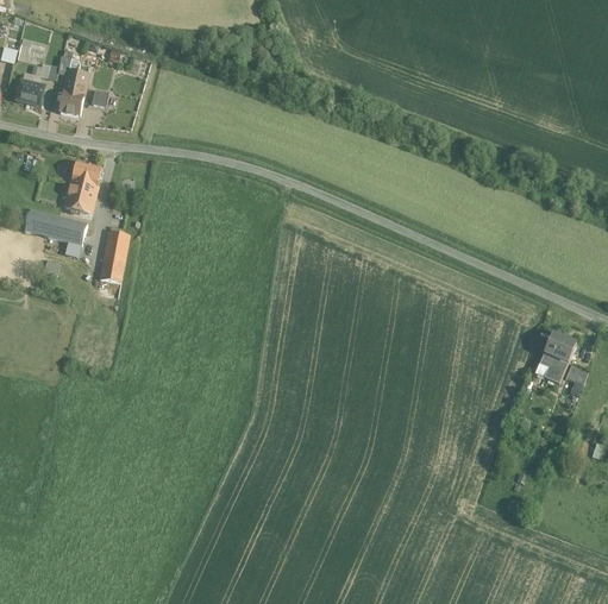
[(37,56),(27,54),(29,46),(44,50),(45,43),(23,37),(17,60),(36,64),(37,56)]
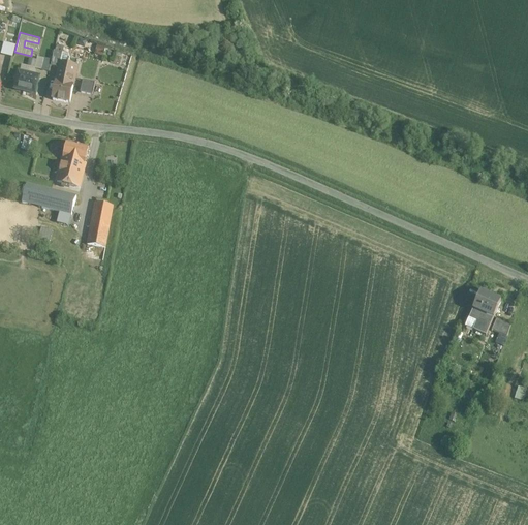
[(103,53),(106,41),(97,39),(95,51),(103,53)]
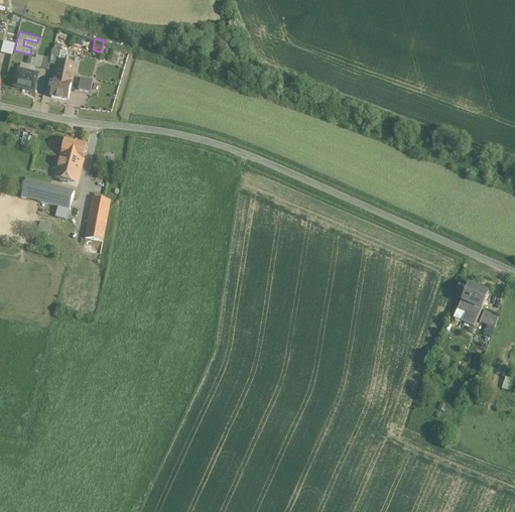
[(3,39),(0,50),(0,51),(9,54),(12,42),(12,41),(3,39)]
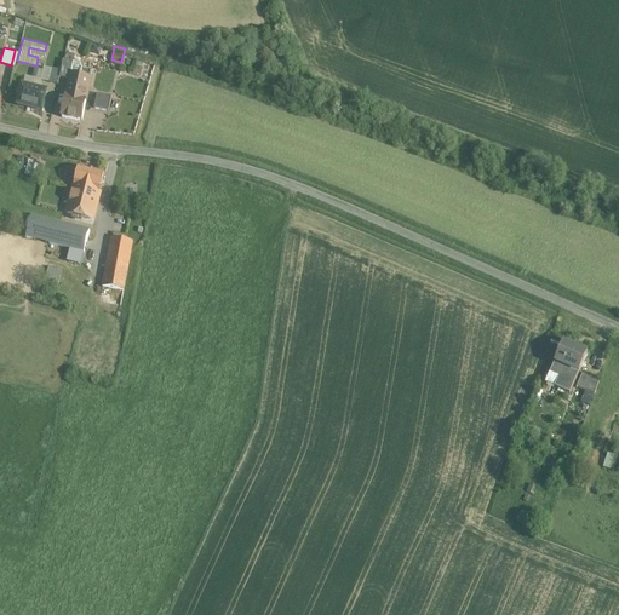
[(43,58),(44,55),(44,53),(45,51),(29,47),(28,55),(43,58)]
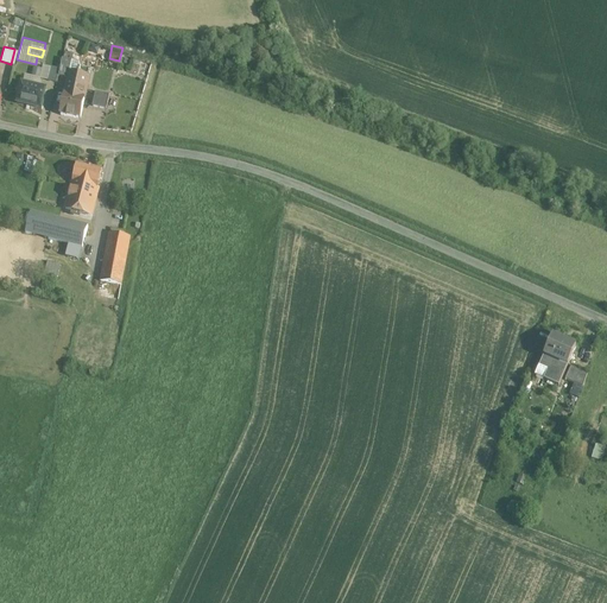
[(61,55),(58,65),(57,71),(67,74),(63,90),(83,95),(89,67),(80,64),(77,58),(61,55)]
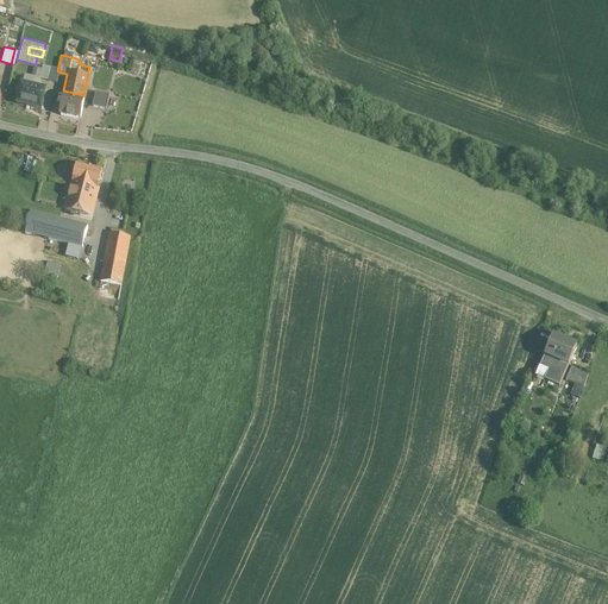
[(49,64),(48,73),(46,73),(46,76),(55,79),(58,65),(49,64)]
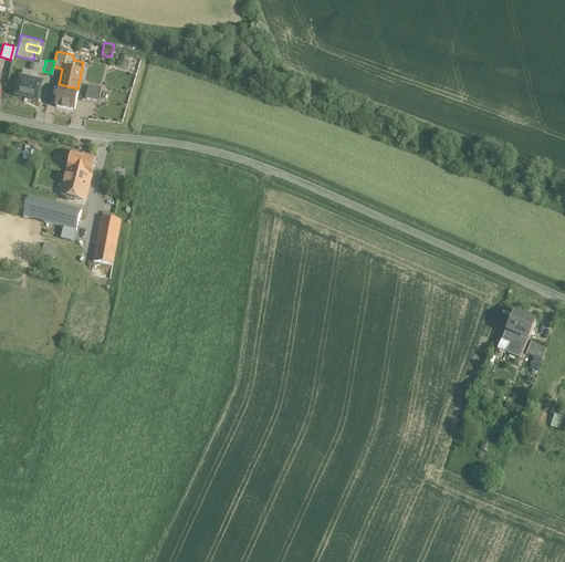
[(14,92),(21,94),(37,97),(41,79),(19,74),(14,92)]
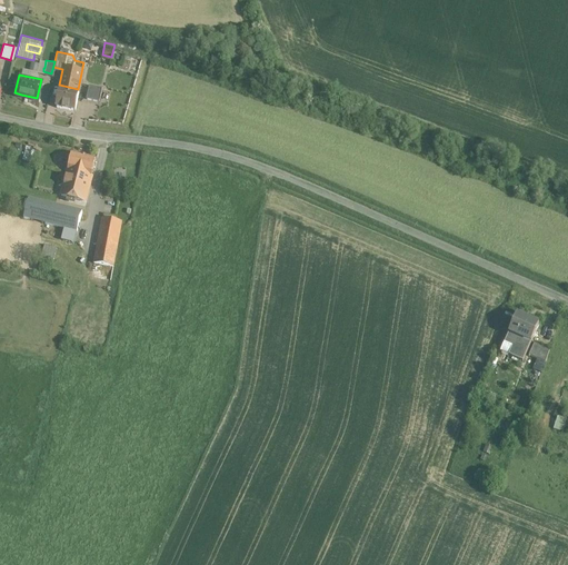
[(86,96),(90,97),(98,98),(101,86),(88,82),(86,96)]
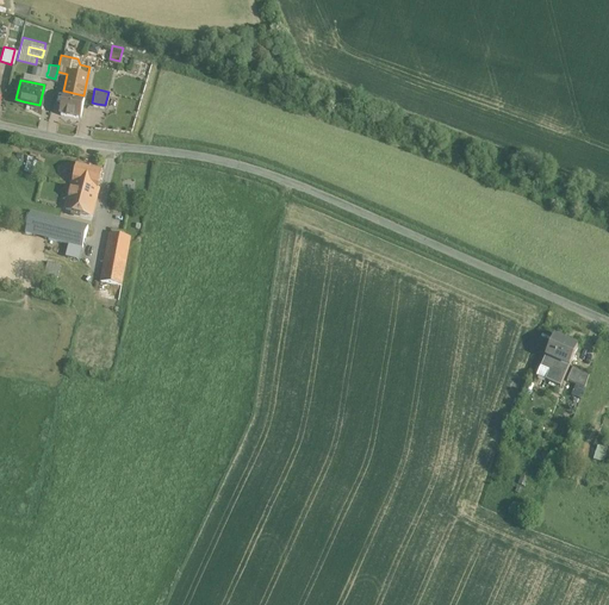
[(84,95),(63,91),(58,111),(79,114),(84,95)]
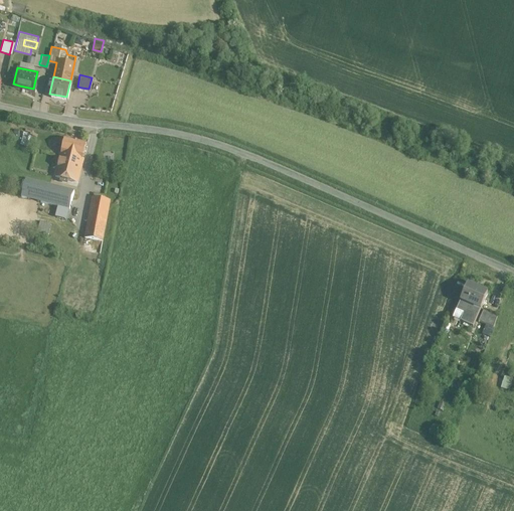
[(64,136),(63,143),(61,151),(81,156),(86,142),(64,136)]
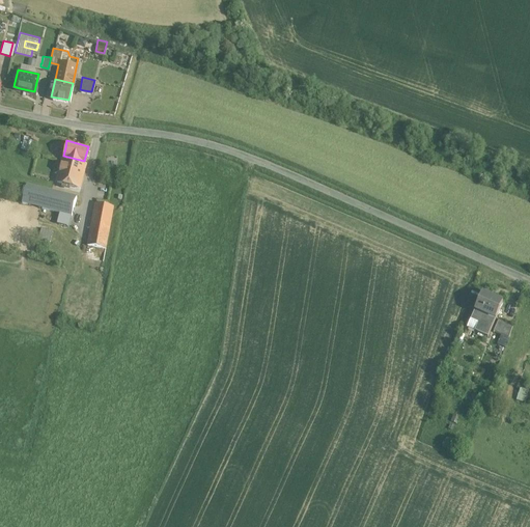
[(78,184),(84,161),(63,156),(57,178),(78,184)]
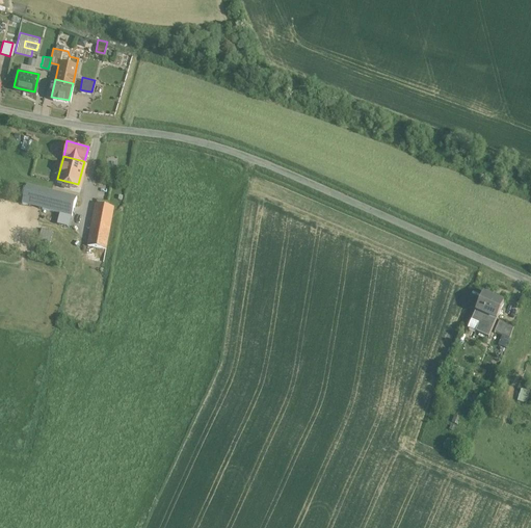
[(26,183),(25,188),(22,201),(71,213),(71,212),(76,194),(26,183)]
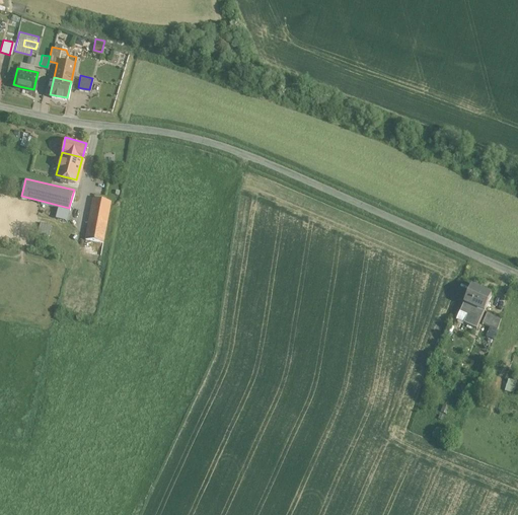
[(94,196),(89,216),(89,219),(105,223),(111,199),(94,196)]
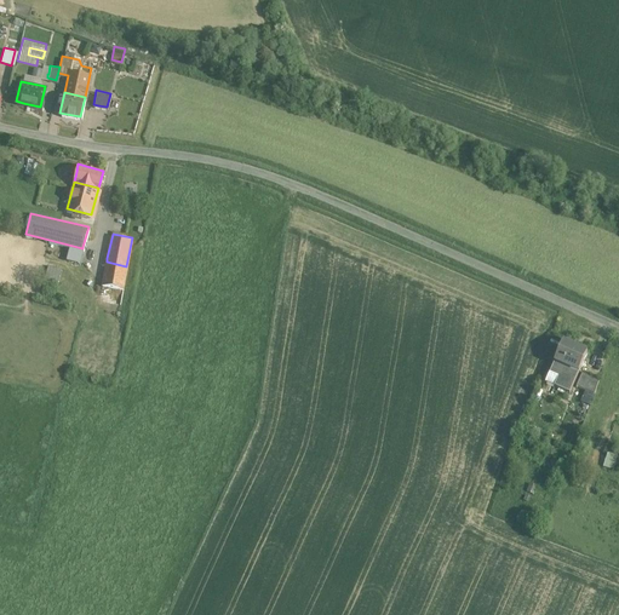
[(50,253),(73,258),(80,260),(82,248),(53,241),(50,253)]
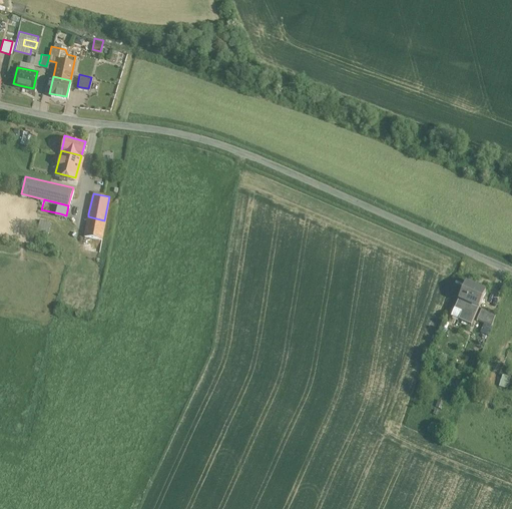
[(104,220),(101,219),(88,216),(84,234),(85,234),(100,237),(104,220)]
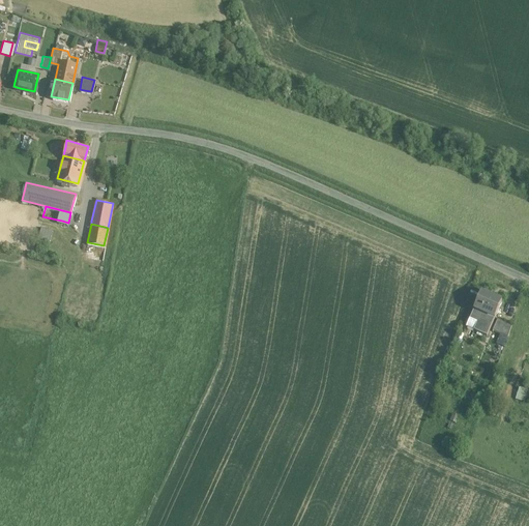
[(49,238),(49,237),(52,228),(40,225),(37,235),(49,238)]
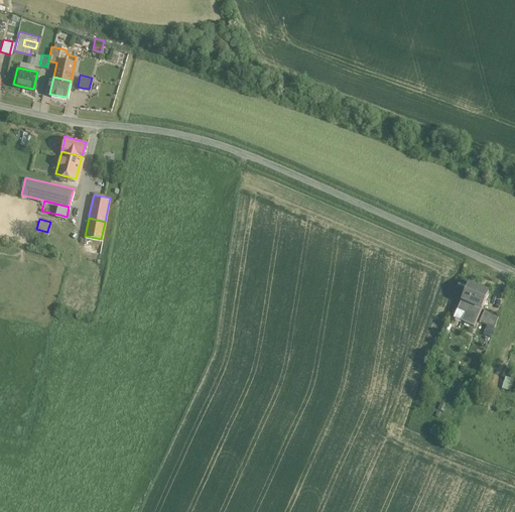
[(488,291),(473,285),(468,283),(456,309),(463,312),(460,318),(473,325),(488,291)]
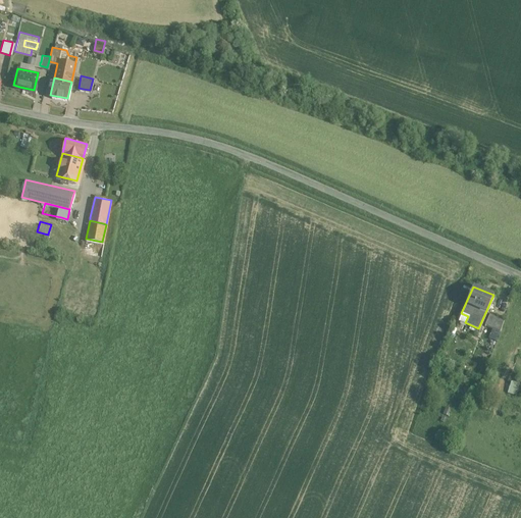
[(484,324),(497,328),(499,329),(503,318),(489,313),(488,313),(484,324)]
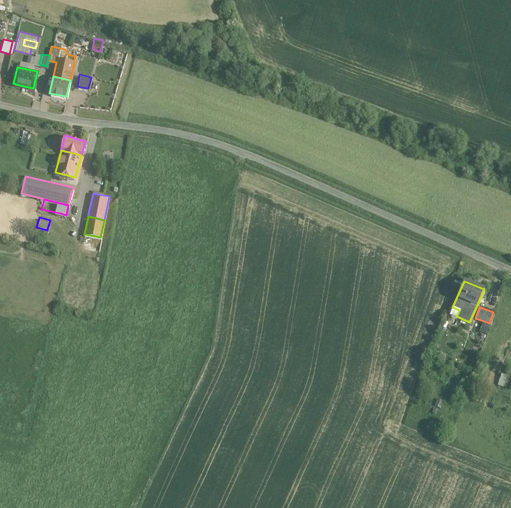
[(498,382),(507,384),(509,373),(500,371),(498,382)]
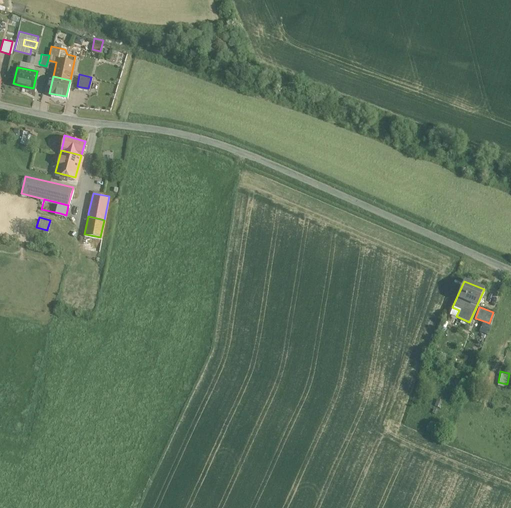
All buildings are outlined.
